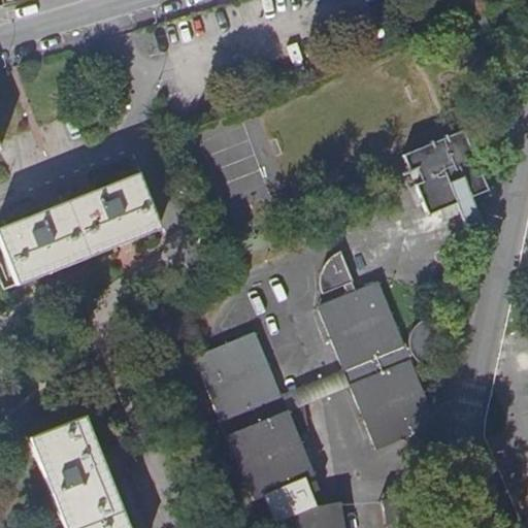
[(483,220),(473,197),(461,168),(477,161),(464,131),(404,157),(430,217),(459,204),(468,226),(483,220)]
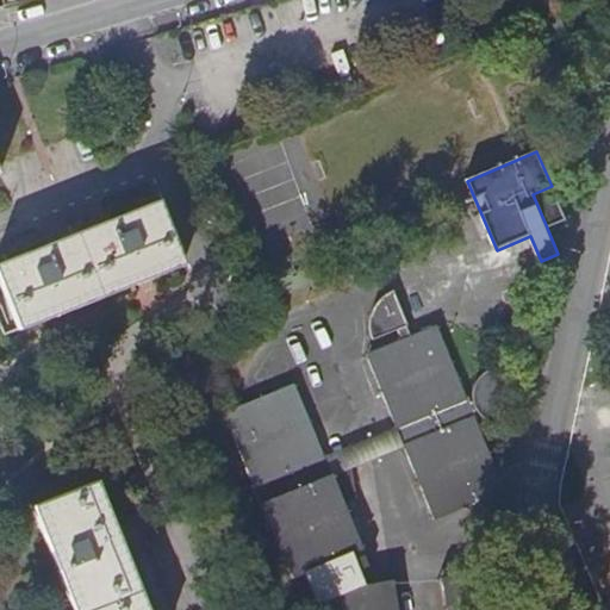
[(533,194),(547,228),(566,221),(552,186),(533,194)]
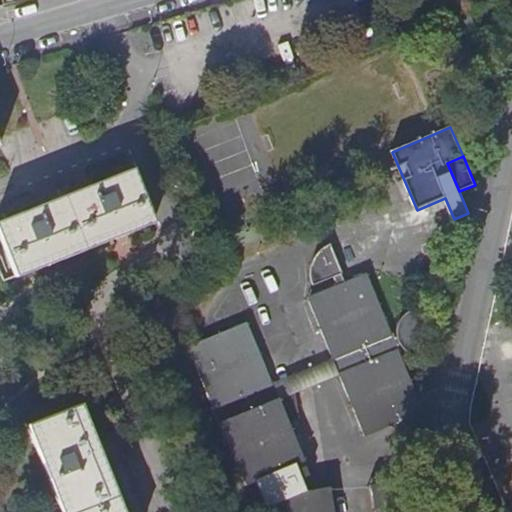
[(0,221),(0,231),(18,277),(154,222),(133,169),(0,221)]
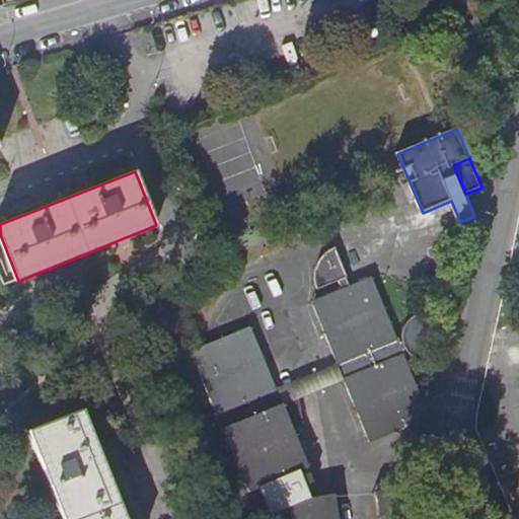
[(374,279),(353,288),(337,248),(332,251),(329,253),(325,256),(322,261),(320,265),(318,270),(317,275),(317,279),(317,284),(317,287),(319,290),(340,282),(343,292),(313,304),(338,364),(344,365),(349,378),(347,384),(371,444),(427,421),(429,415),(404,353),(409,351),(412,356),(415,359),(421,362),(424,363),(434,317),(430,317),(423,318),(418,320),(414,323),(410,326),(408,331),(406,336),(405,340),(406,343),(400,345),(397,347),(396,345),(399,343),(374,279)]
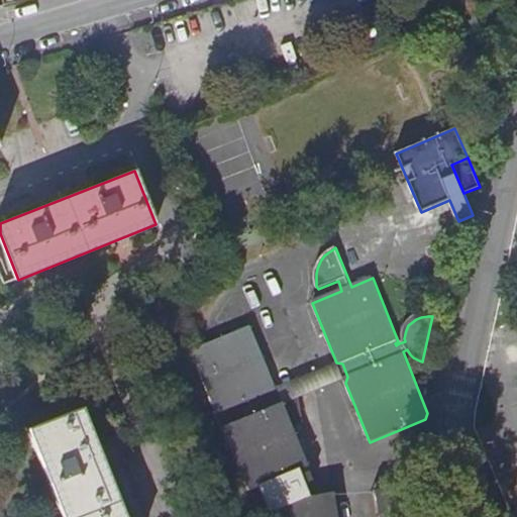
[(279,479),(294,472),(308,466),(291,426),(303,422),(298,393),(281,400),(277,401),(272,391),(275,386),(249,326),(191,351),(248,491),(279,479)]
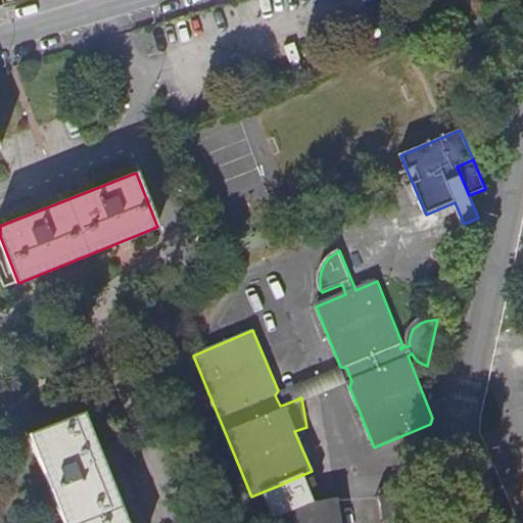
[(300,383),(303,395),(327,389),(324,377),(300,383)]
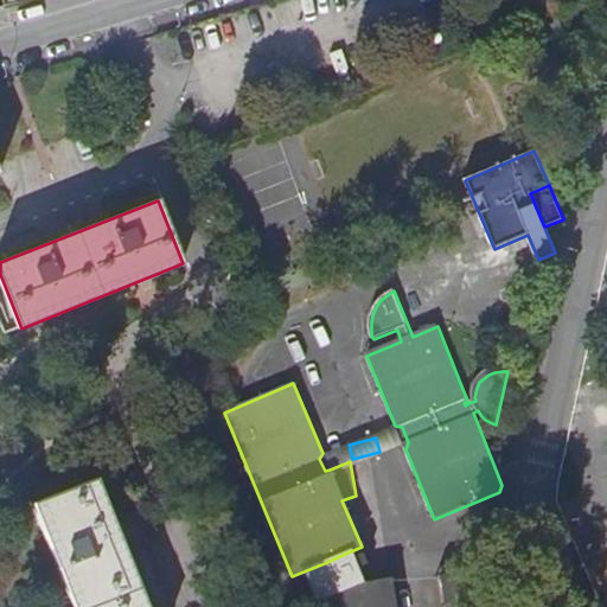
[(147,606),(97,479),(34,504),(74,606),(147,606)]
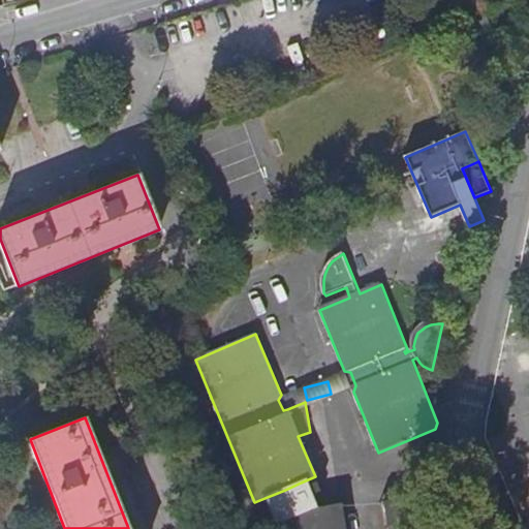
[(405,528),(404,520),(422,517),(423,510),(422,500),(408,502),(383,506),(385,522),(399,520),(400,528),(405,528)]
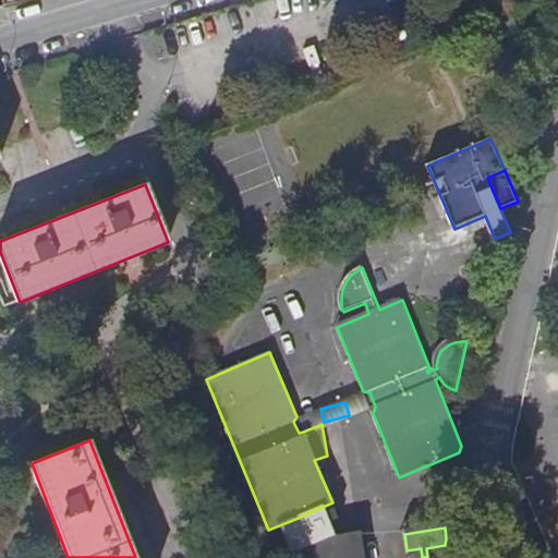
[(363,557),(361,534),(329,540),(311,542),(291,545),(292,557),(363,557)]
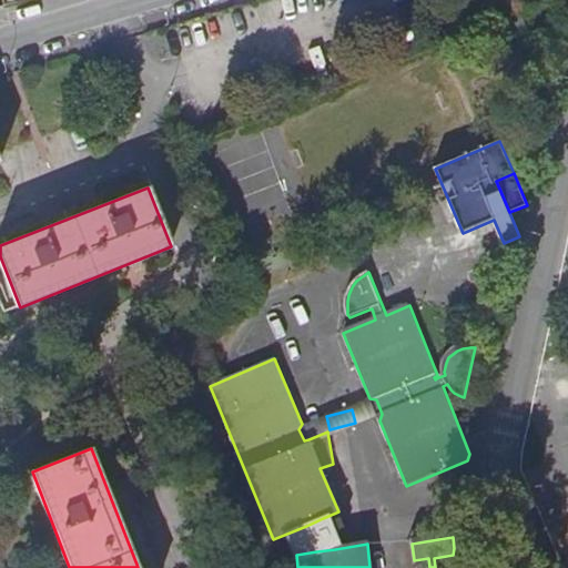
[(449,567),(453,555),(434,558),(435,567),(449,567)]
